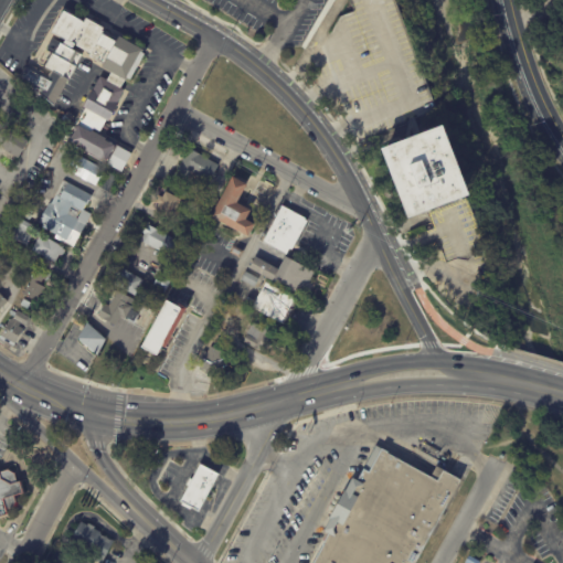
[(139,50),(124,77),(123,77),(120,81),(117,86),(121,88),(114,102),(115,103),(106,119),(104,117),(97,130),(91,127),(91,128),(104,136),(103,138),(114,145),(115,144),(120,147),(121,142),(124,145),(123,148),(128,151),(118,169),(104,161),(105,160),(66,139),(75,123),(73,121),(82,106),(80,105),(97,73),(104,77),(106,73),(108,68),(99,64),(101,62),(86,54),(87,51),(73,42),(70,46),(78,52),(52,101),(36,93),(39,89),(14,75),(23,61),(41,71),(44,66),(42,65),(50,51),(41,45),(46,35),(57,42),(59,40),(62,42),(64,36),(50,29),(62,9),(81,20),(83,16),(101,24),(98,28),(101,30),(101,31),(115,39),(117,34),(140,46),(139,50)]
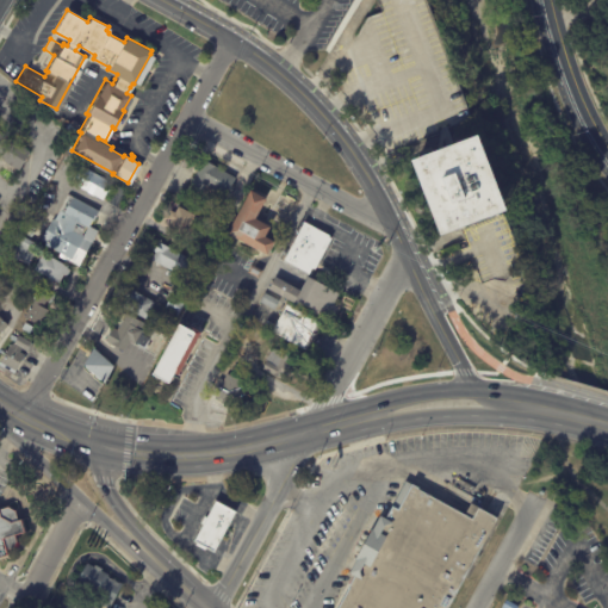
[(74,130),(70,134),(64,128),(73,119),(79,124),(74,130)]
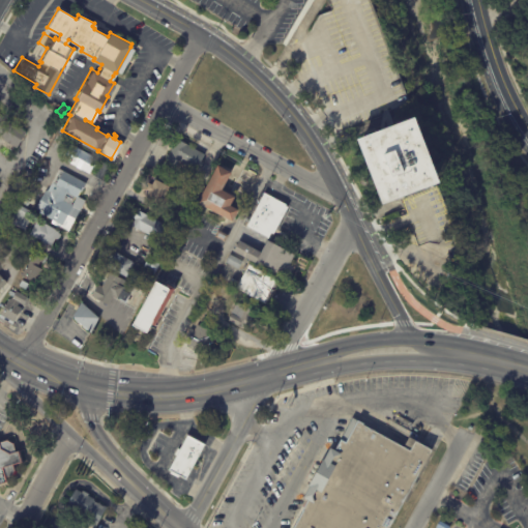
[(26,132),(16,147),(9,143),(9,144),(6,143),(6,142),(2,139),(3,137),(0,135),(0,115),(1,116),(0,117),(0,119),(10,125),(11,123),(26,132)]
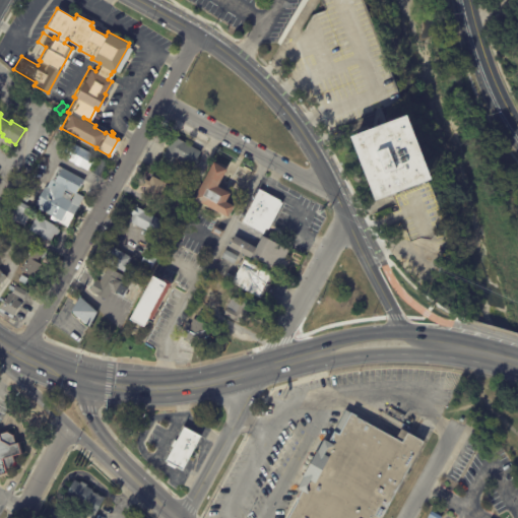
[(430,180),(378,200),(352,136),(411,113),(437,177),(430,180)]
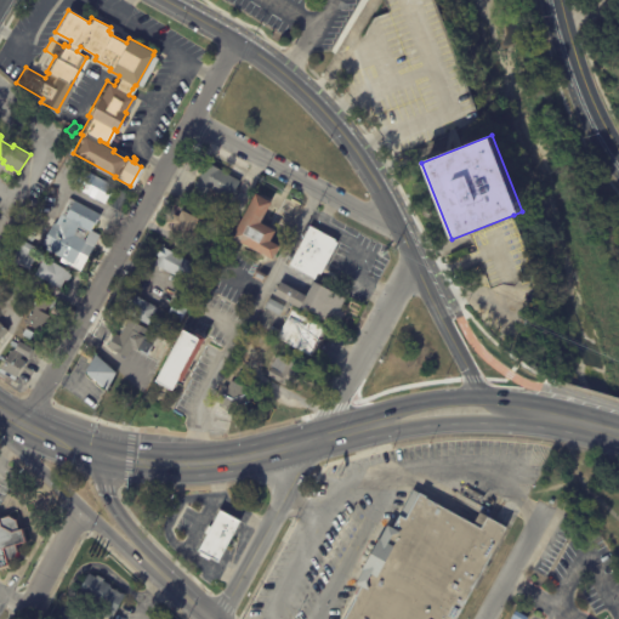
[(73,162),(68,169),(61,165),(66,157),(73,162)]
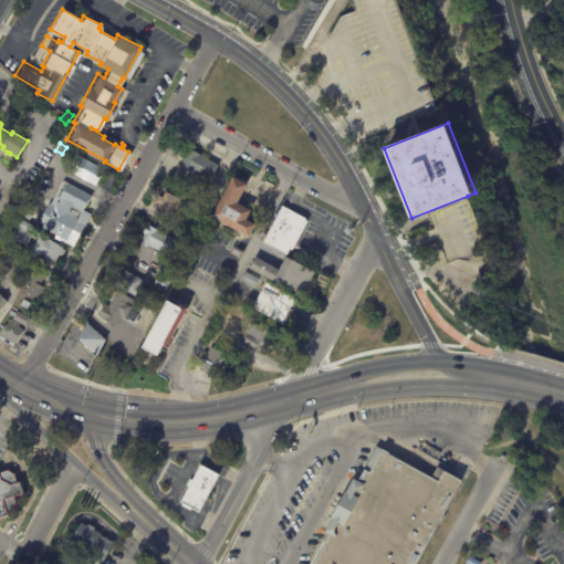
[(218,166),(210,180),(191,169),(185,180),(174,174),(188,147),(219,165),(218,166)]
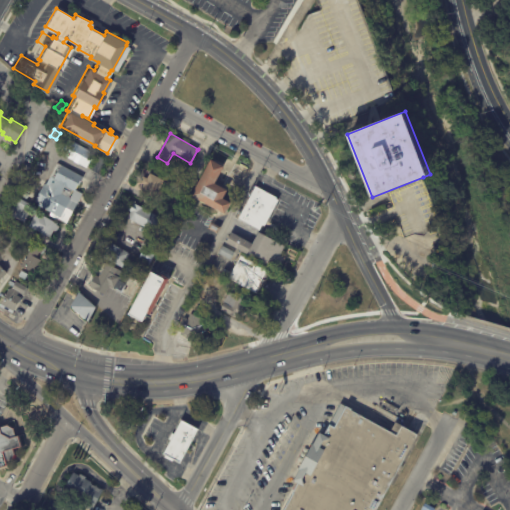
[(94,157),(92,161),(90,160),(86,167),(64,155),(67,150),(62,147),(67,138),(95,153),(93,157),(94,157)]
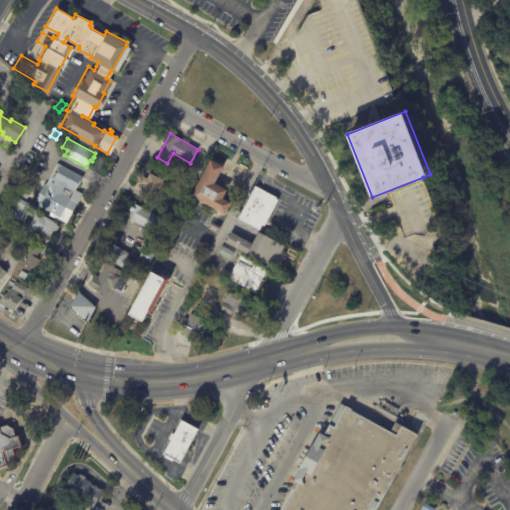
[(221,165),(224,167),(214,184),(227,191),(222,199),(231,204),(225,215),(191,197),(211,160),(221,165)]
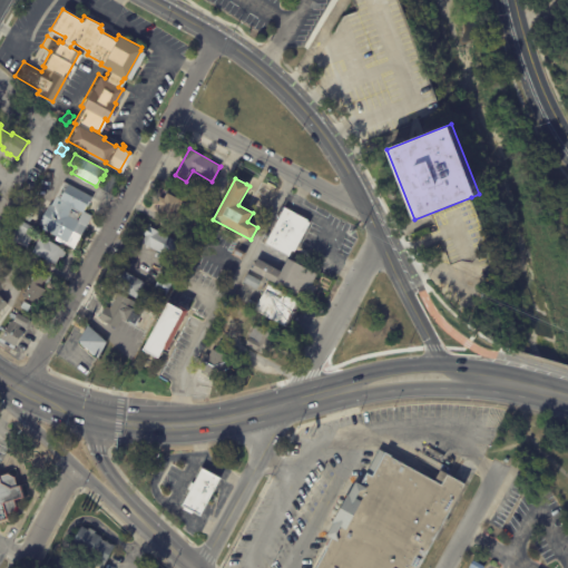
[(91,197),(84,213),(71,206),(67,214),(78,219),(78,221),(86,225),(81,233),(76,231),(75,234),(79,237),(74,248),(64,243),(65,242),(41,228),(41,226),(37,224),(48,204),(49,205),(62,180),(91,197)]
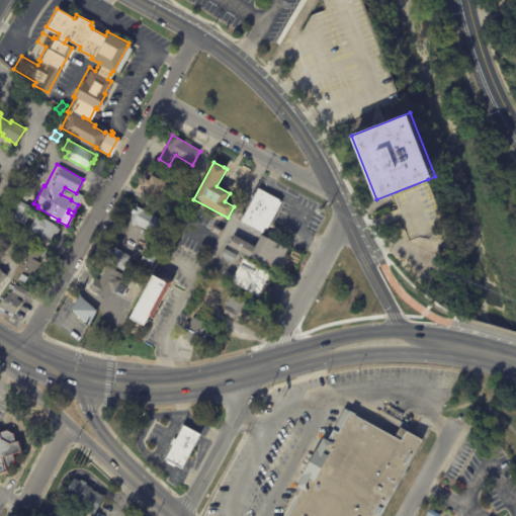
[(160,200),(159,201),(142,192),(151,174),(168,184),(160,200)]
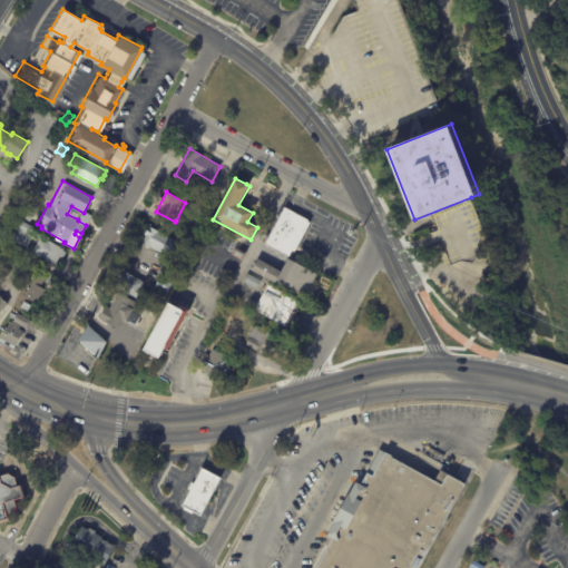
[(284,206),(311,221),(294,252),(292,250),(289,255),(265,243),(284,206)]
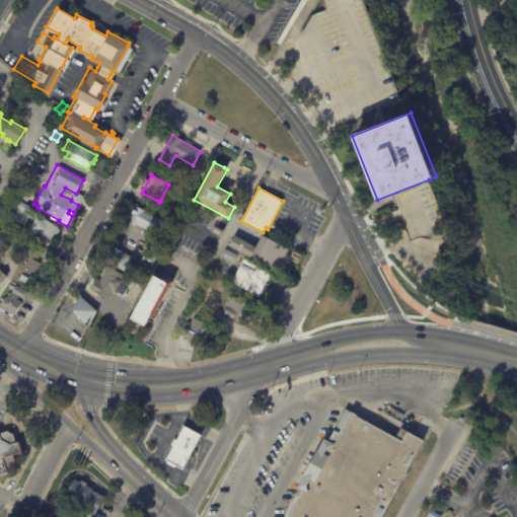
[(58,228),(59,229),(56,234),(53,233),(49,240),(45,238),(44,239),(39,237),(40,235),(27,228),(28,227),(23,224),(23,225),(7,216),(17,200),(28,206),(24,214),(28,216),(27,217),(32,220),(35,214),(57,226),(56,227),(58,228)]
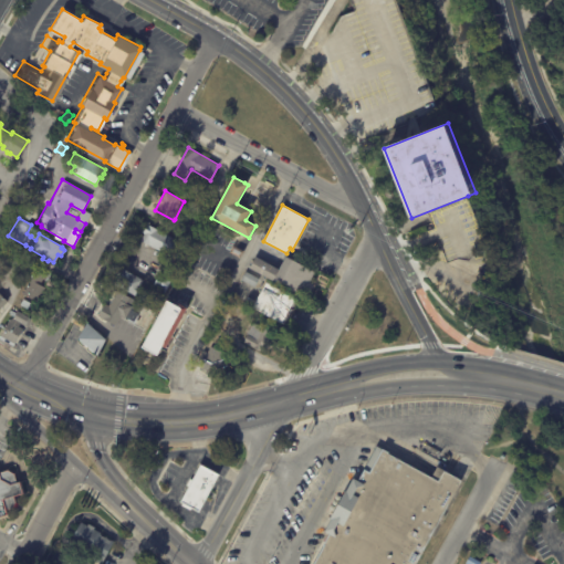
[(164,232),(176,239),(168,256),(139,240),(147,225),(164,232)]
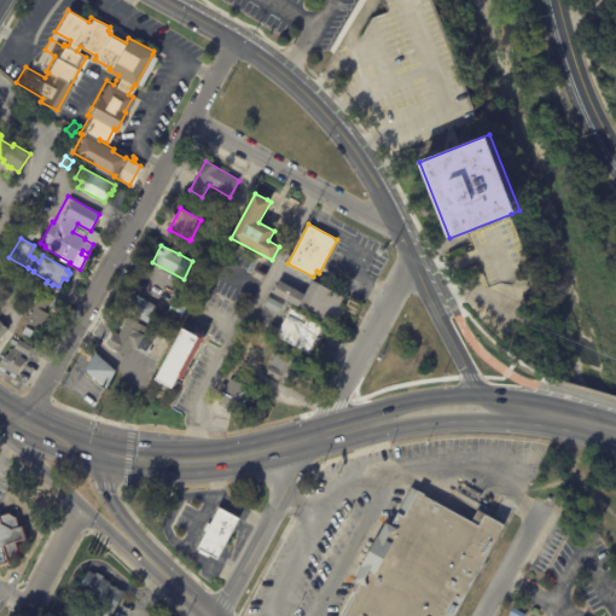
[(256,269),(266,273),(261,282),(250,275),(254,268),(256,269)]
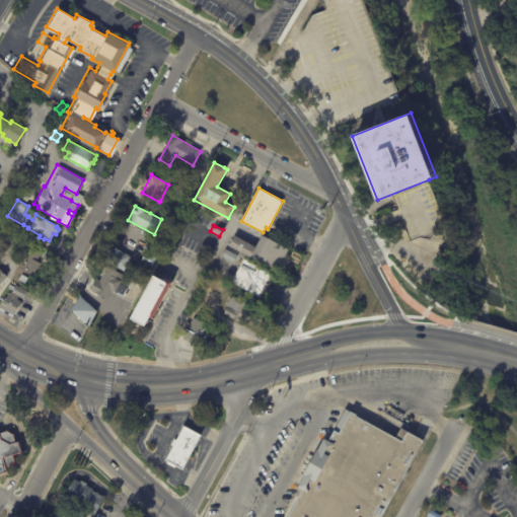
[(169,236),(166,240),(158,236),(161,230),(169,235),(169,236)]
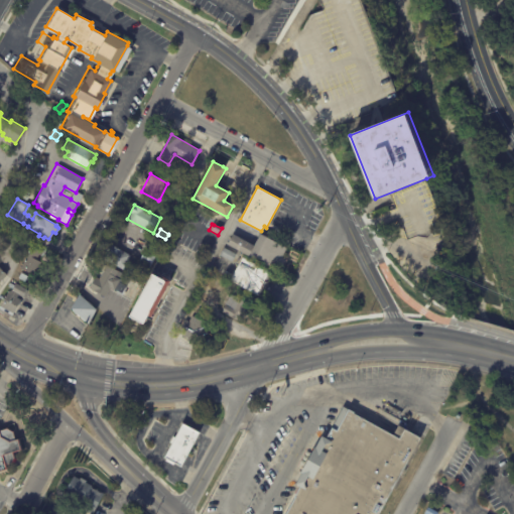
[(285,248),(280,256),(284,258),(278,269),(249,253),(247,256),(226,244),(232,234),(252,245),(259,233),(285,248)]
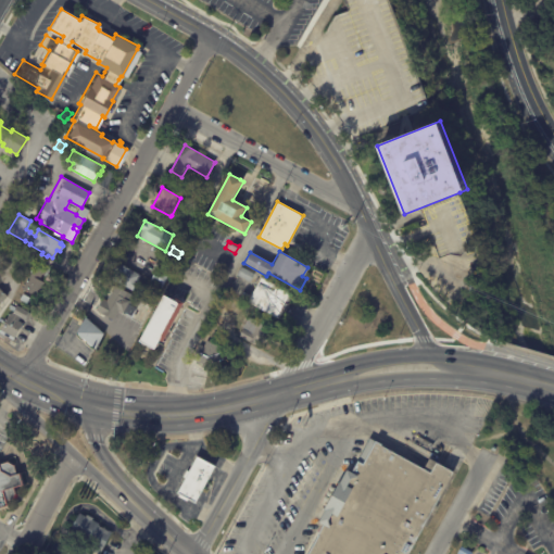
[(175,263),(170,272),(161,267),(166,257),(175,263)]
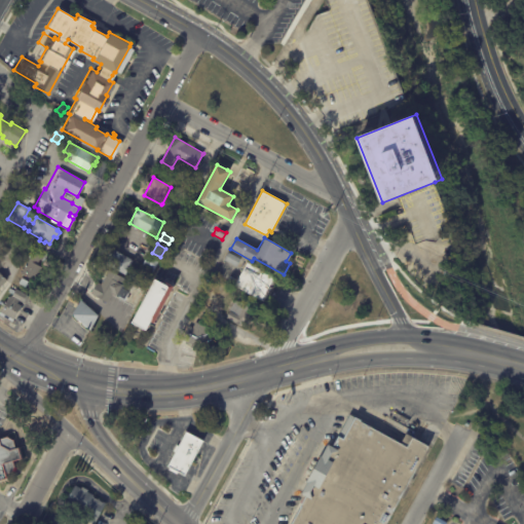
[(33,249),(44,255),(38,265),(42,268),(35,282),(20,272),(33,249)]
